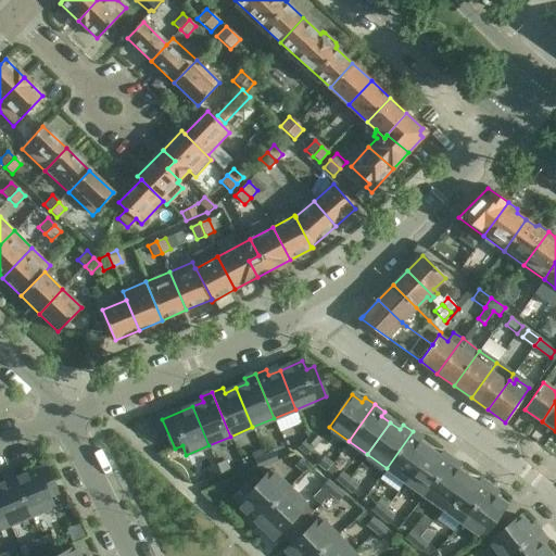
[(387,468),(406,482),(429,450),(419,443),(422,439),(413,431),(387,468)]
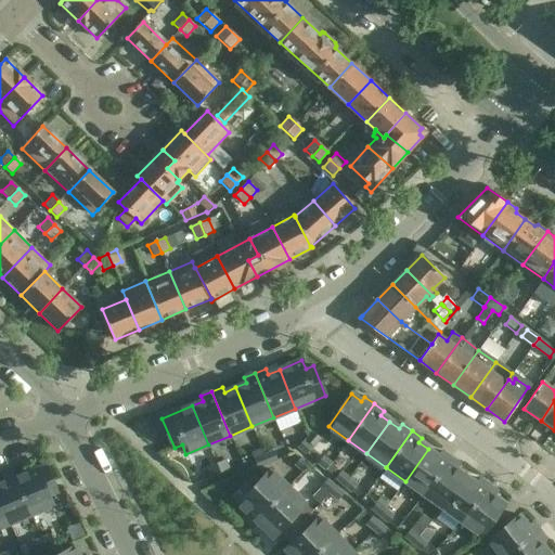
[(312,431),(305,440),(313,448),(321,439),(312,431)]
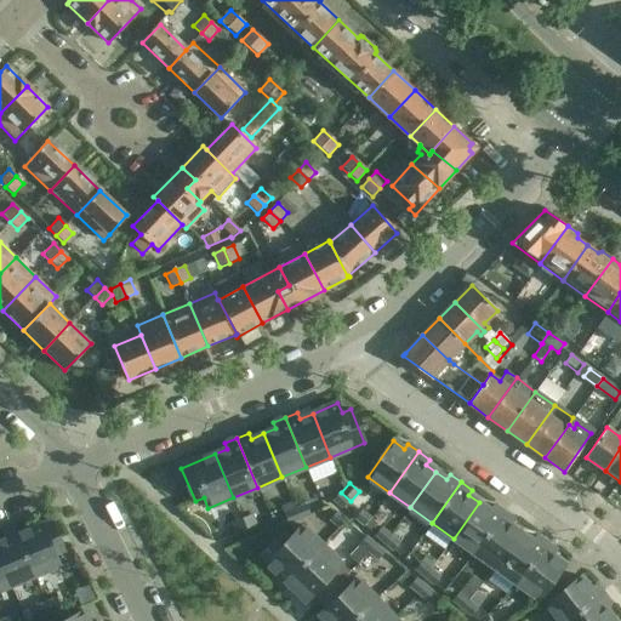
[(340,493),(334,500),(342,508),(349,501),(340,493)]
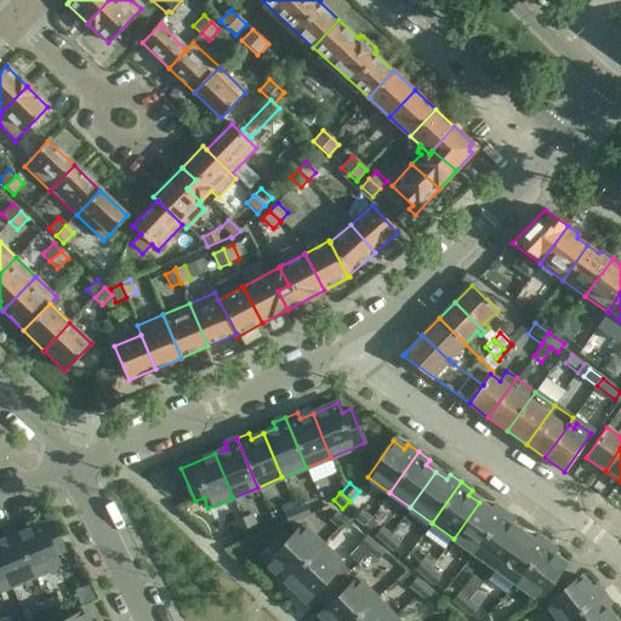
[(292,502),(280,507),(289,525),(300,520),(295,510),(292,502)]
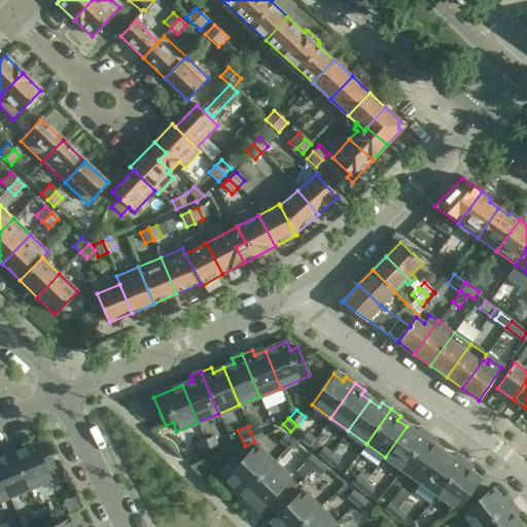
[(385,457),(402,469),(427,435),(419,428),(416,433),(407,426),(385,457)]
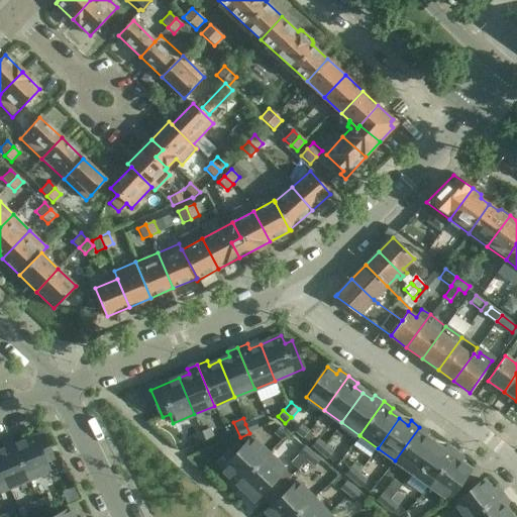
[(255,420),(245,424),(249,433),(259,429),(255,420)]
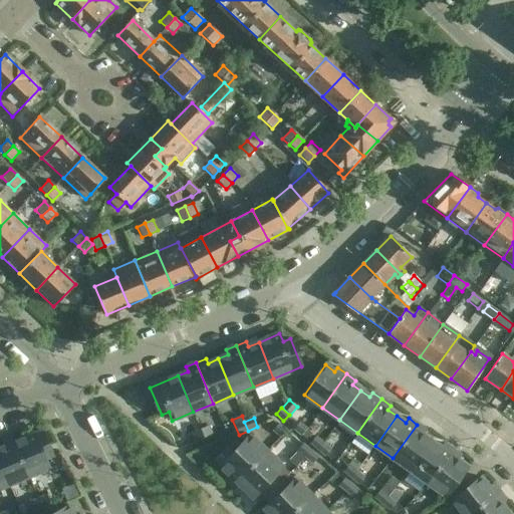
[(299,423),(294,429),(301,436),(306,430),(299,423)]
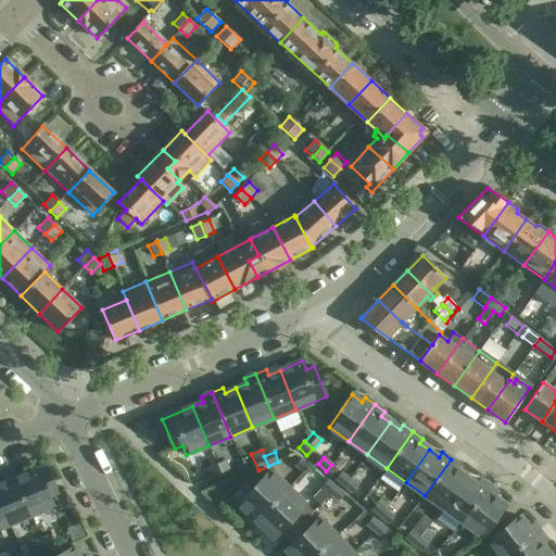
[(303,472),(310,466),(301,458),(295,465),(303,472)]
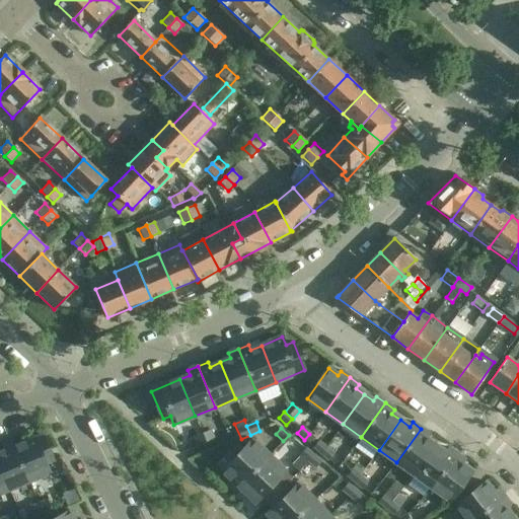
[(396,462),(415,475),(436,445),(427,439),(430,435),(421,429),(396,462)]
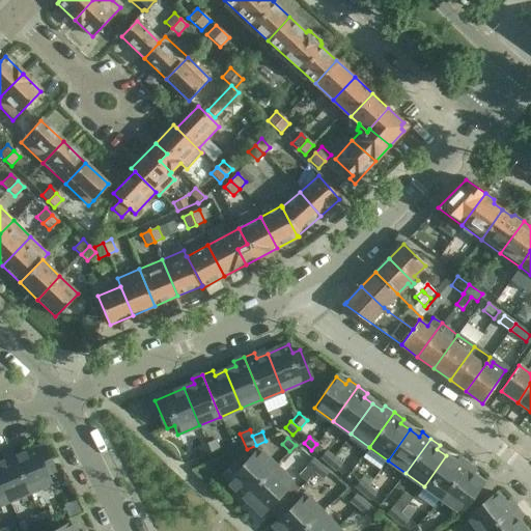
[(206,443),(211,453),(220,449),(216,440),(206,443)]
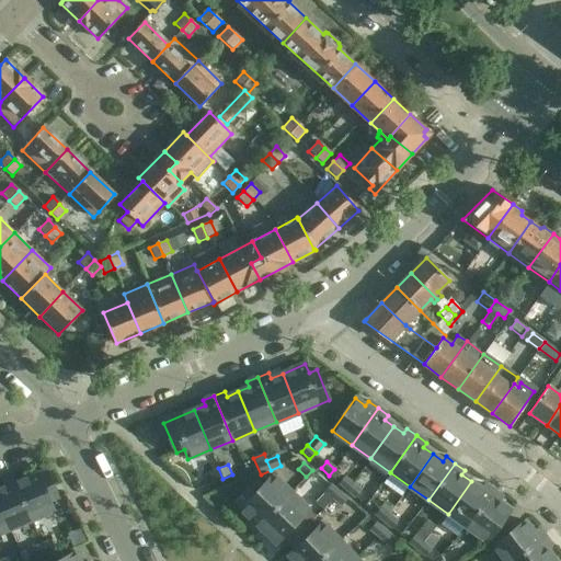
[(214,482),(222,479),(218,468),(209,472),(214,482)]
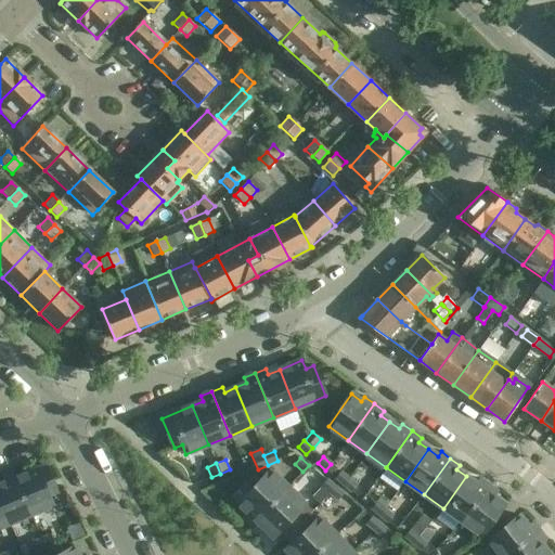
[(30,515),(53,505),(49,497),(57,492),(46,465),(16,478),(14,473),(13,473),(30,515)]
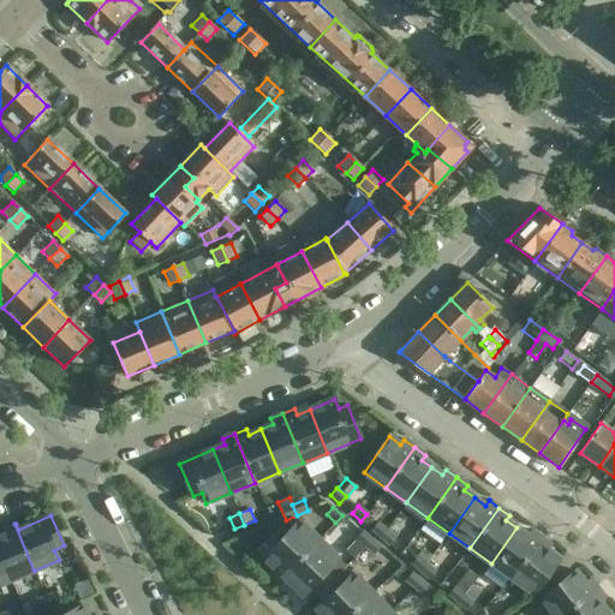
[(273,536),(257,551),(274,568),(270,573),(280,583),(285,578),(284,577),(320,539),(299,520),(279,542),(273,536)]
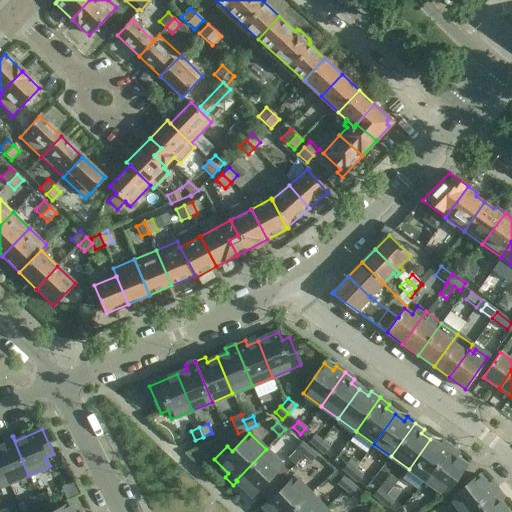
[(314,435),(309,441),(317,448),(322,442),(314,435)]
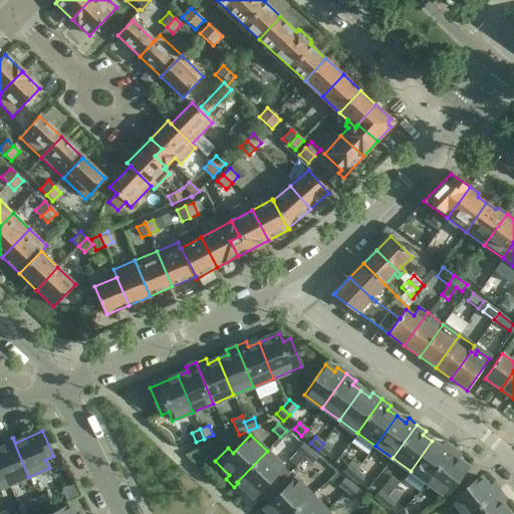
[(0,464),(8,485),(28,477),(12,438),(2,442),(4,447),(0,449),(0,464)]
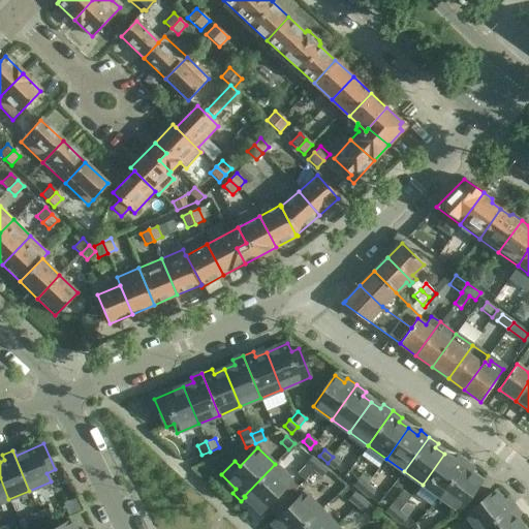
[(423,485),(440,497),(465,463),(457,456),(454,461),(444,454),(423,485)]
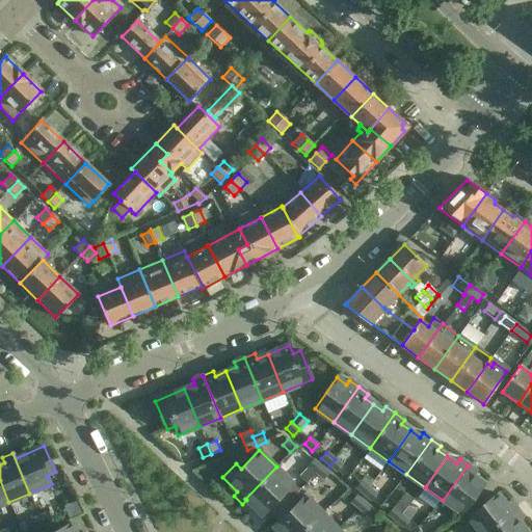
[(342,466),(335,459),(329,466),(337,472),(342,466)]
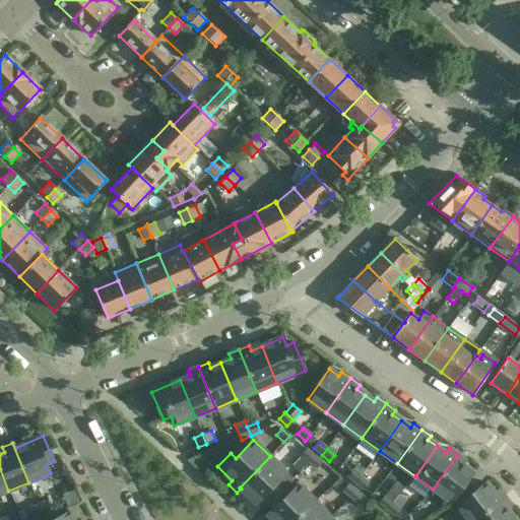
[(301,456),(309,462),(314,456),(306,450),(301,456)]
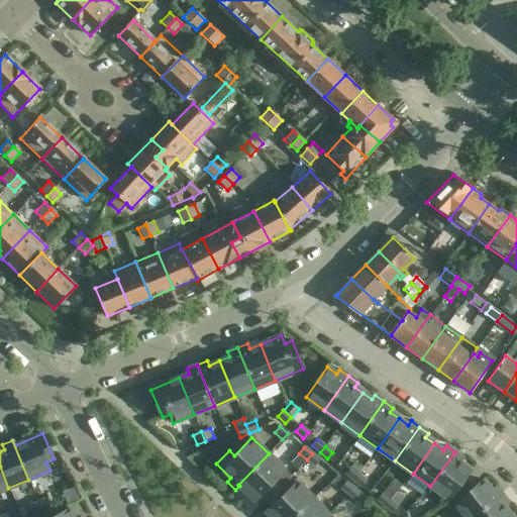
[(454,452),(430,486),(449,499),(471,470),(460,462),(463,458),(454,452)]
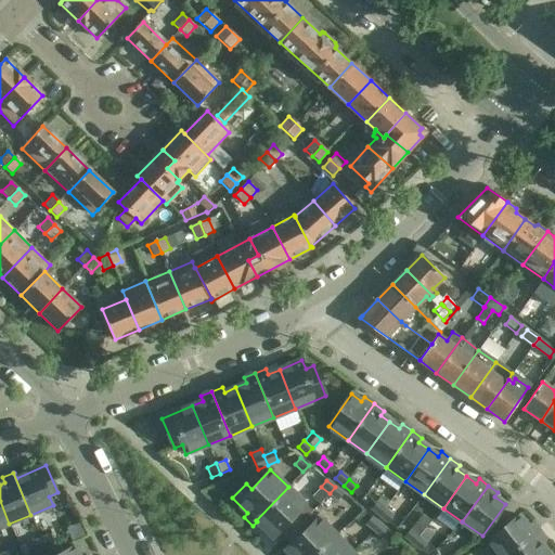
[(288,487),(256,520),(257,521),(273,538),(280,530),(286,537),(300,523),(294,516),(306,504),(288,487)]
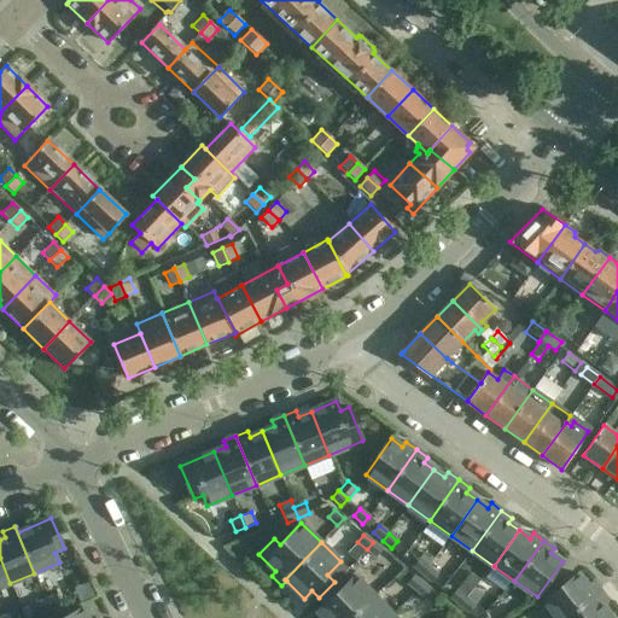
[(383,551),(373,542),(367,549),(377,558),(383,551)]
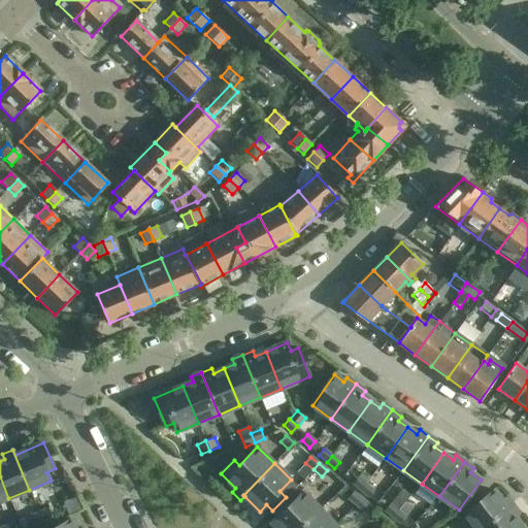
[(0,501),(8,498),(0,476),(0,501)]
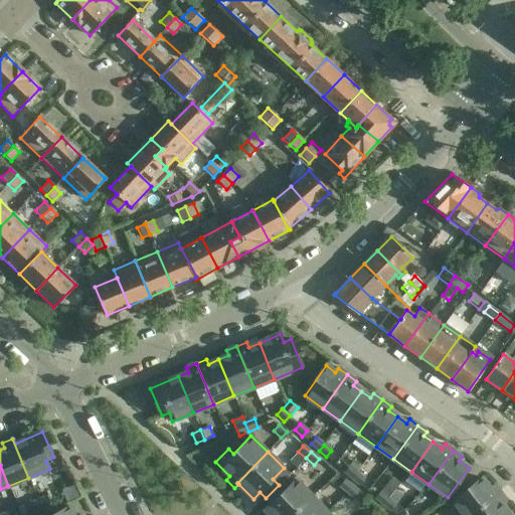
[(349,466),(344,472),(352,479),(357,473),(349,466)]
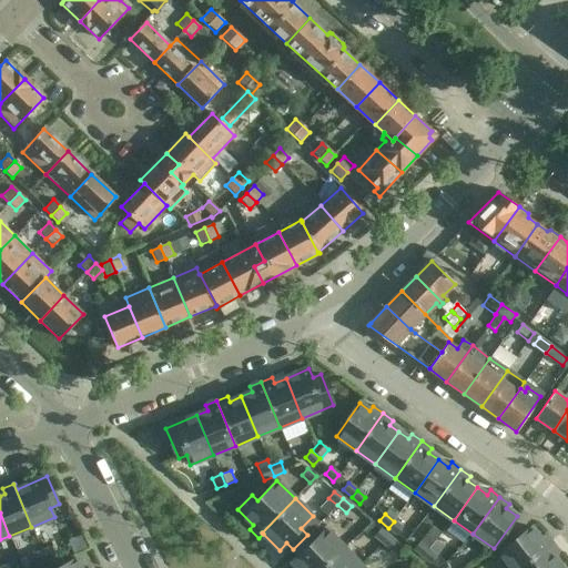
[(403,528),(394,521),(388,528),(396,535),(403,528)]
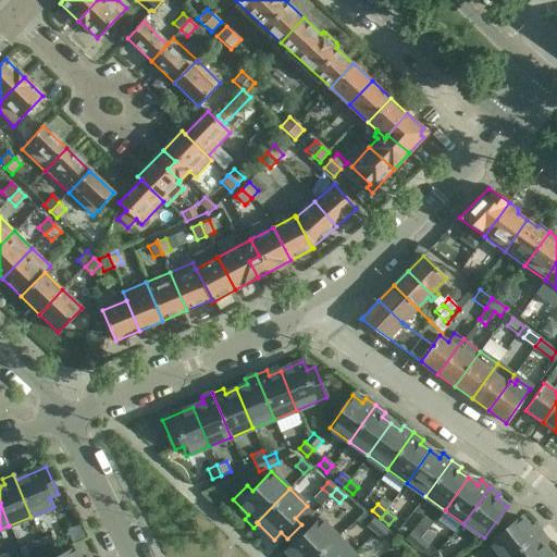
[(490,542),(502,556),(509,556),(541,533),(533,524),(529,528),(521,518),(490,542)]
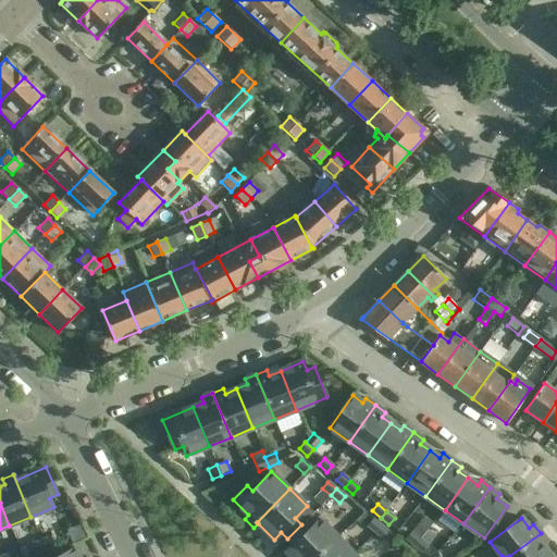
[(321,519),(308,531),(301,524),(287,539),(293,545),(287,552),(292,556),(316,556),(337,537),(321,519)]
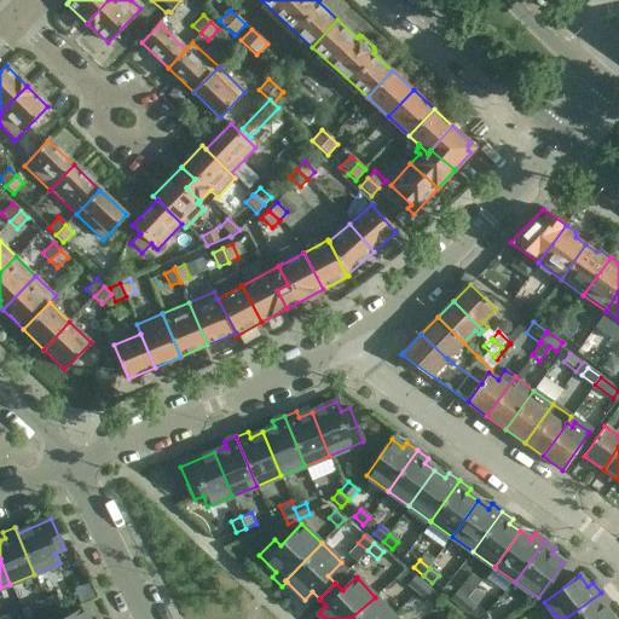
[(408,585),(417,593),(423,585),(415,577),(408,585)]
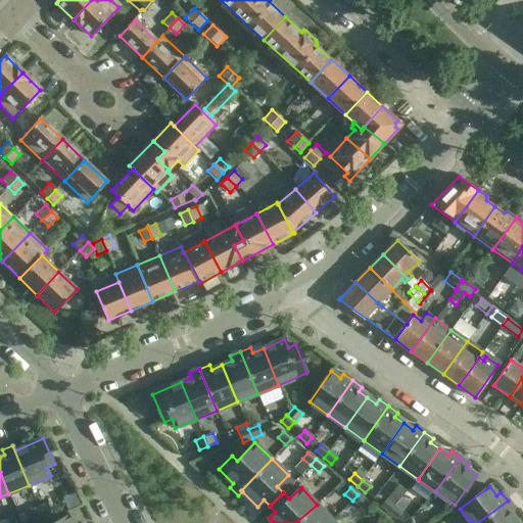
[(366,501),(358,494),(352,501),(361,508),(366,501)]
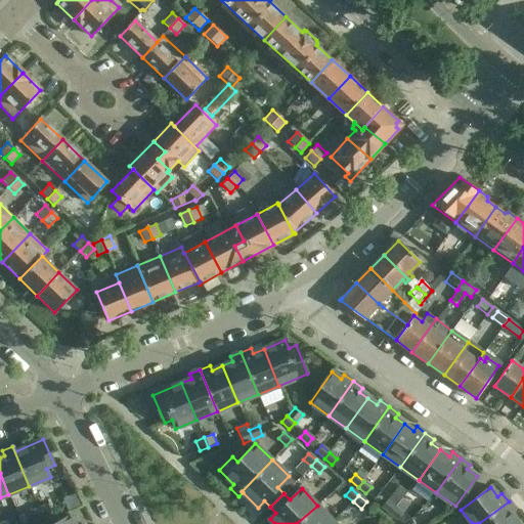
[(382,507),(390,514),(395,508),(387,500),(382,507)]
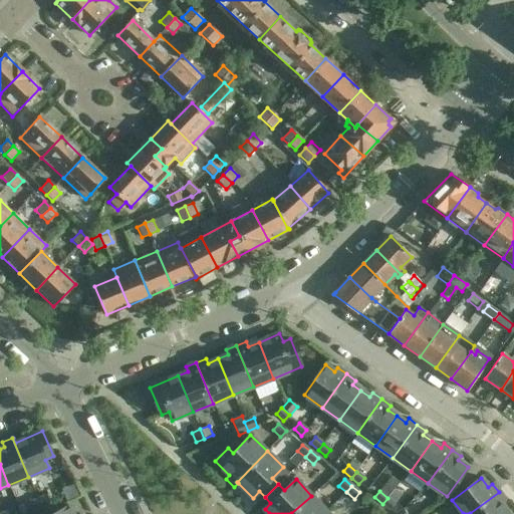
[(470,513),(505,513),(508,512),(501,504),(505,501),(499,492),(470,513)]
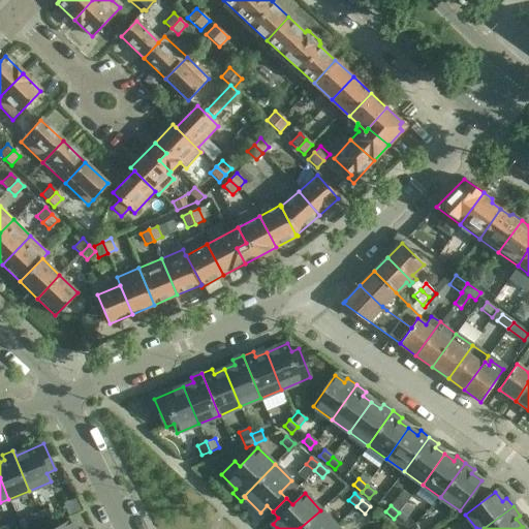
[(39,514),(42,521),(52,518),(49,509),(39,514)]
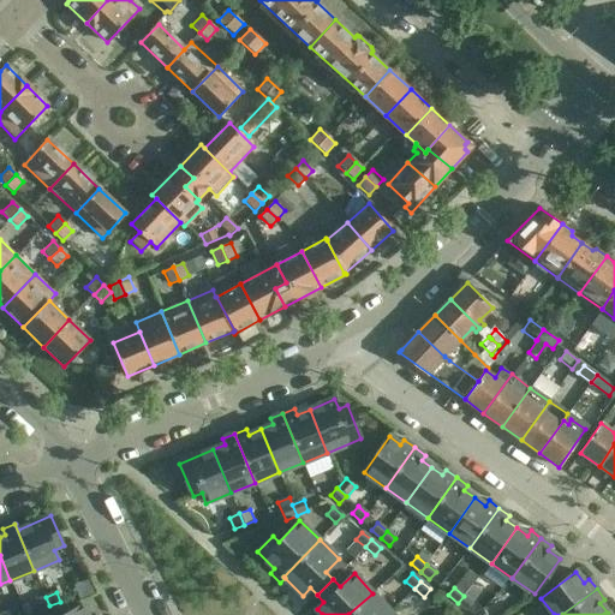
[(372,593),(348,614),(386,614),(390,611),(372,593)]
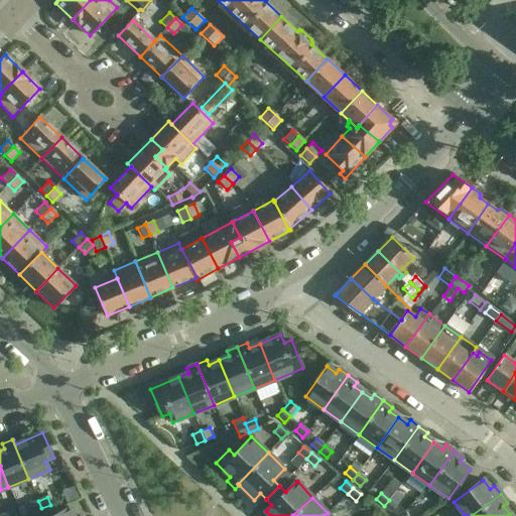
[(396,506),(389,500),(384,506),(391,512),(396,506)]
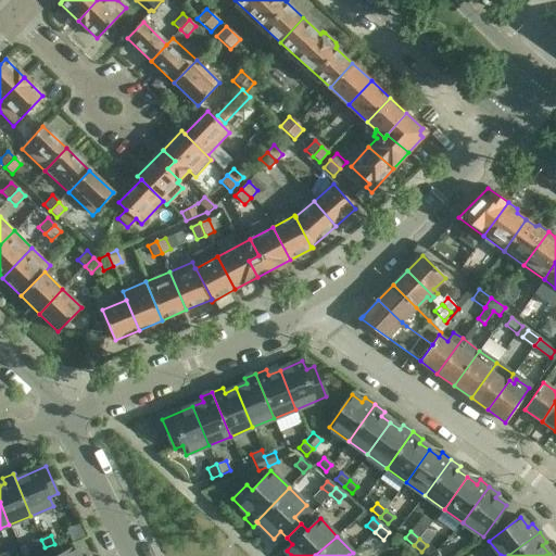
[(45,547),(41,540),(30,544),(34,552),(45,547)]
